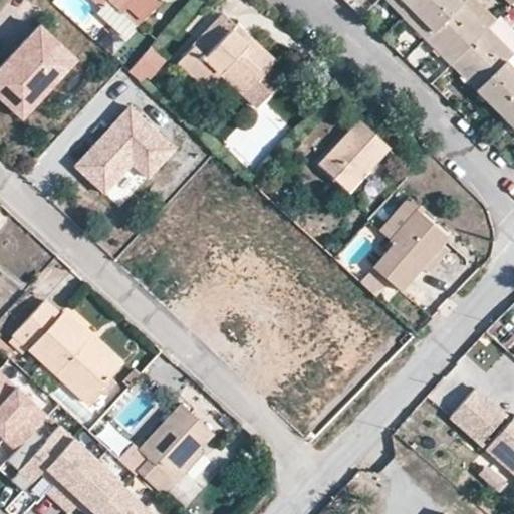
[(94,0),(101,7),(107,0),(108,0),(121,11),(127,5),(143,20),(161,0),(94,0)]
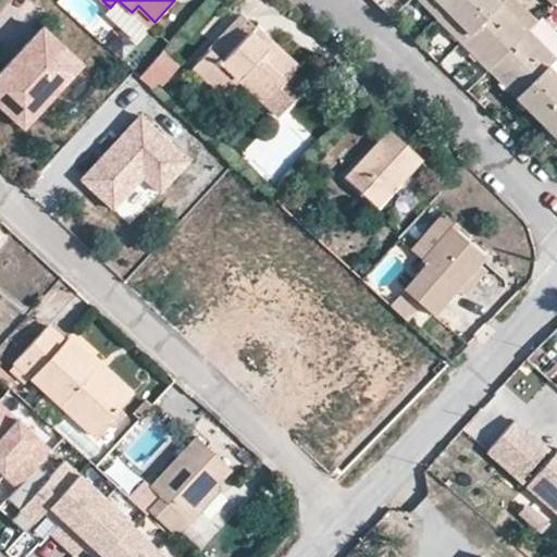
[(118,0),(116,0),(110,8),(106,12),(138,39),(155,22),(138,5),(132,12),(118,0)]
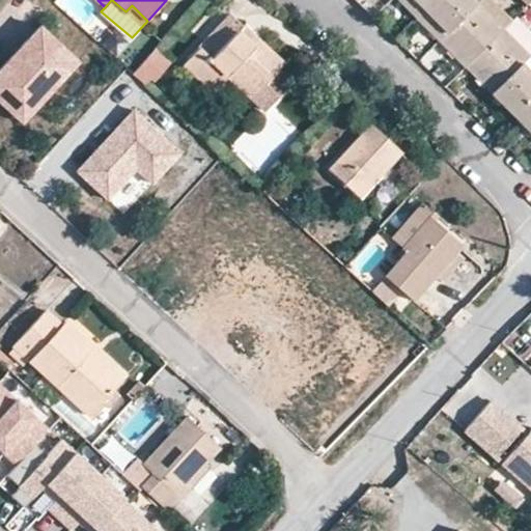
[(425,11),(414,0),(398,0),(417,20),(425,11)]
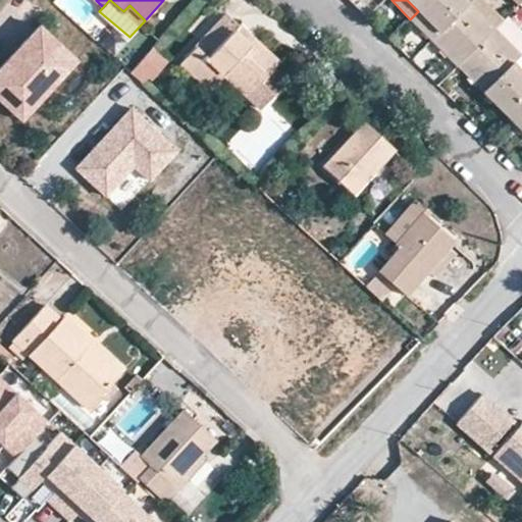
[(428,0),(407,0),(418,11),(428,0)]
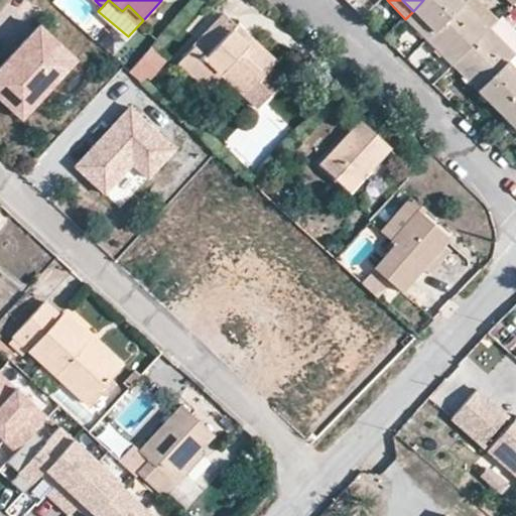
[(465,2),(462,0),(423,0),(413,11),(434,32),(465,2)]
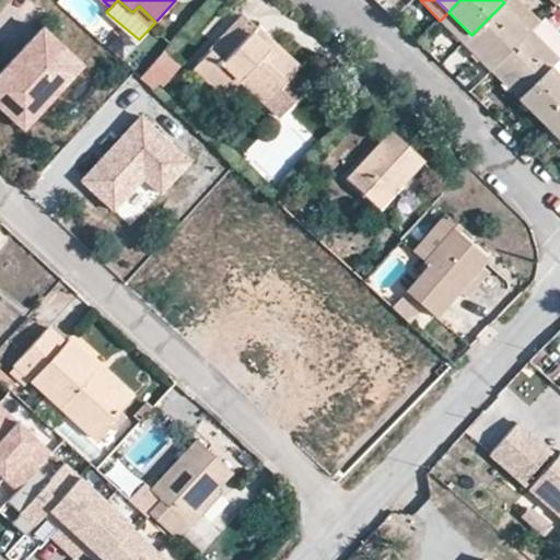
[(541,20),(521,0),(505,0),(504,2),(532,30),(541,20)]
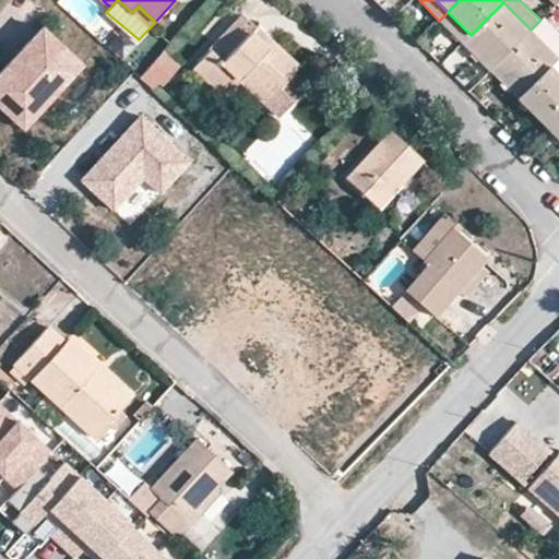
[(531,30),(503,2),(471,35),(462,43),(490,71),(531,30)]
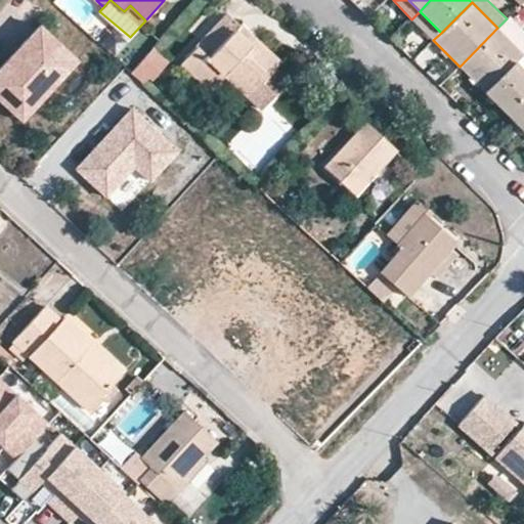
[(441,33),(420,11),(411,19),(433,40),(441,33)]
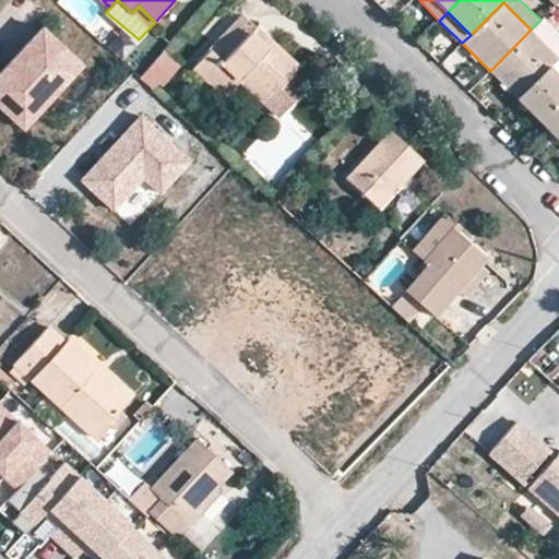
[(250,32),(256,26),(244,15),(211,49),(193,68),(224,96),(239,81),(280,117),(306,86),(293,72),(299,64),(273,42),(269,47),(250,32)]
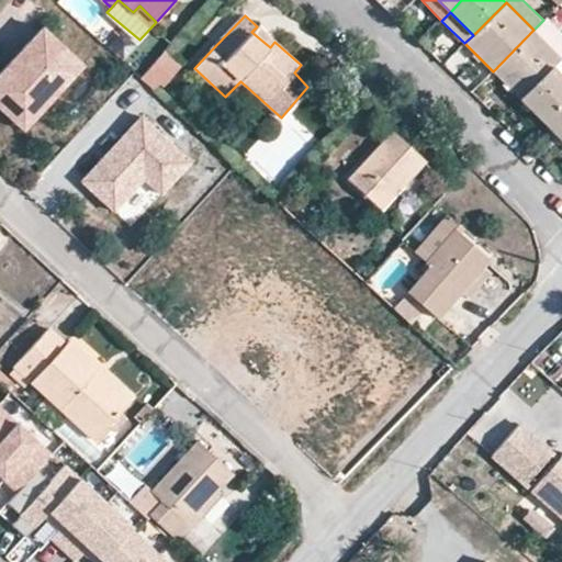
[(561,35),(544,18),(543,20),(534,30),(561,57),(561,56),(561,35)]
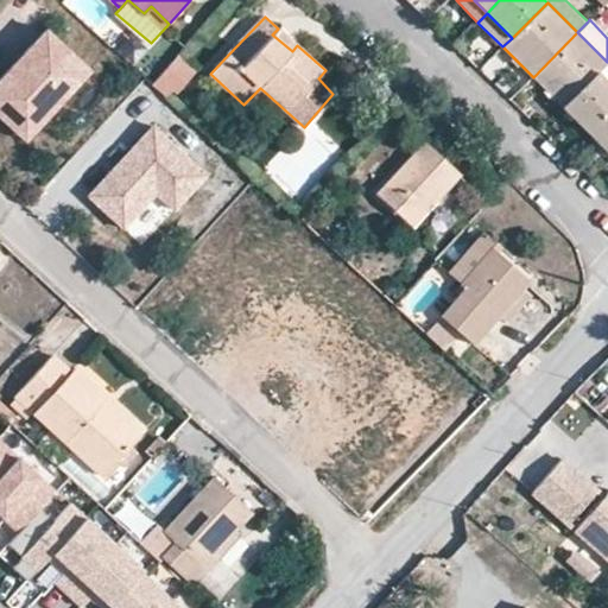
[(88,69),(44,29),(0,77),(0,93),(36,126),(88,69)]
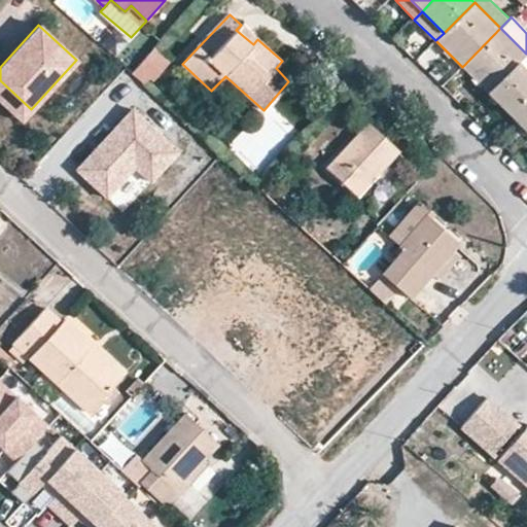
[(257,39),(241,25),(236,30),(253,44),(257,39)]
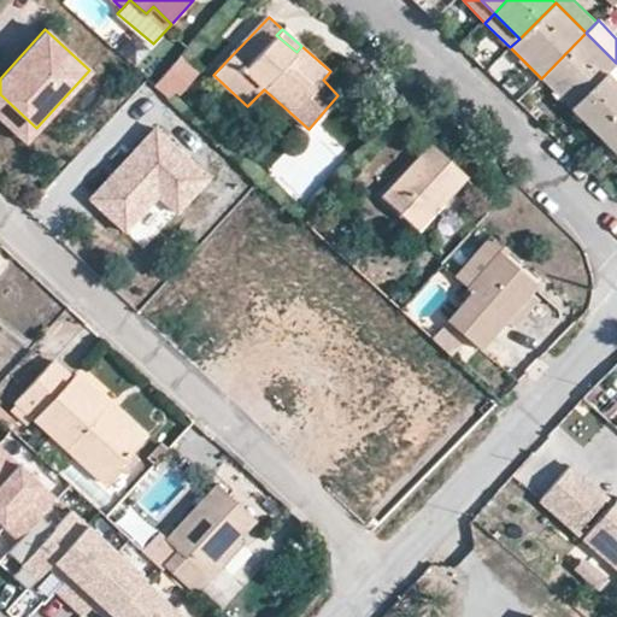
[(616,63),(586,33),(541,78),(570,109),(606,74),(616,63)]
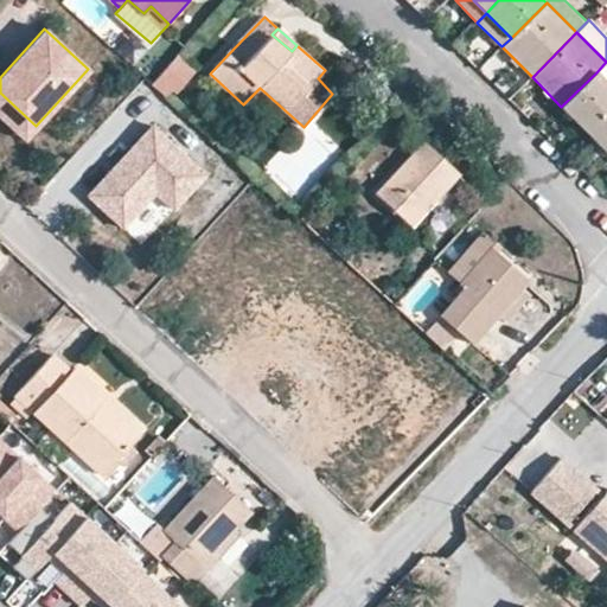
[(210,74),(229,53),(223,48),(204,68),(210,74)]
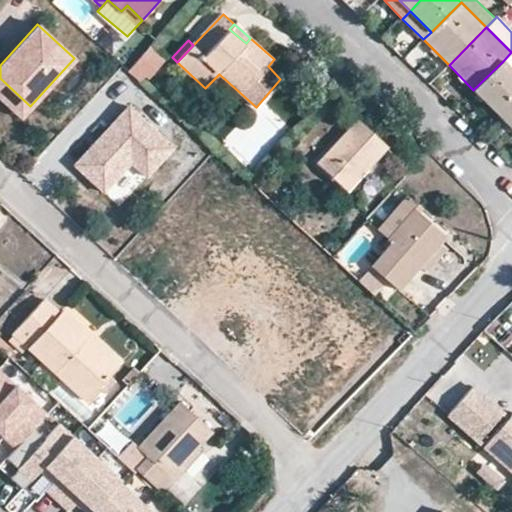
[(151,47),(129,72),(145,86),(167,61),(151,47)]
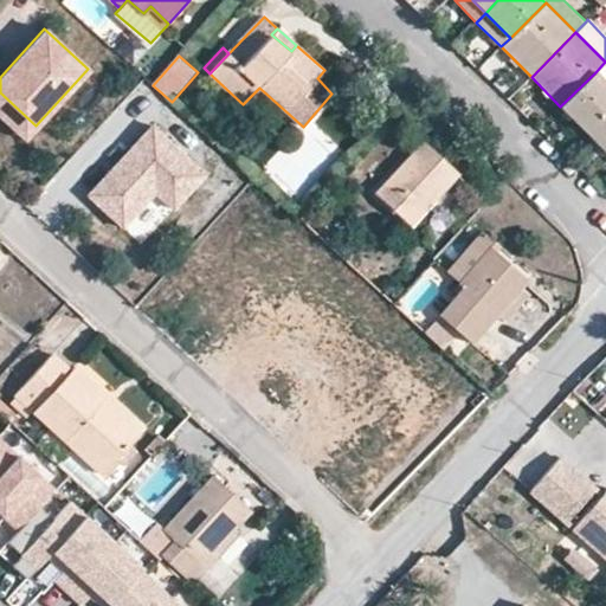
[(605,60),(605,62),(595,72),(605,82),(605,60)]
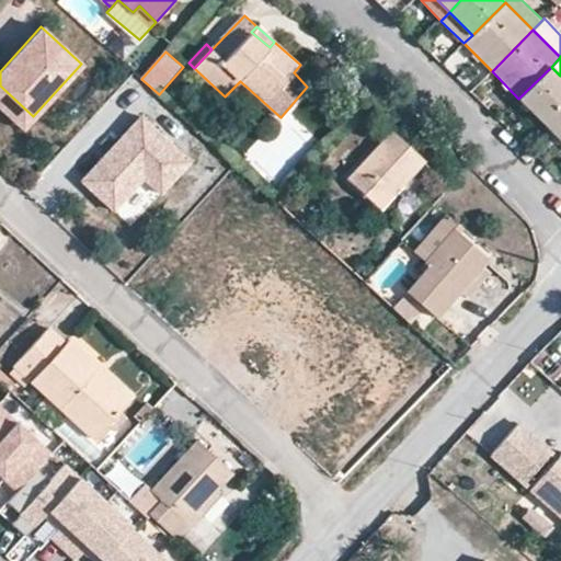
[(542,123),(560,104),(560,76),(551,67),(518,99),(542,123)]
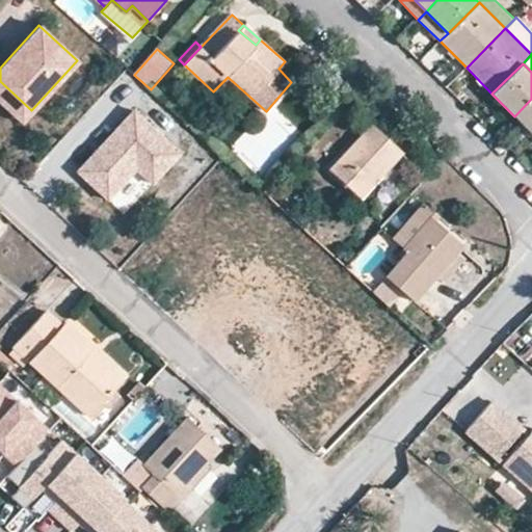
[(31,110),(0,81),(0,103),(21,122),(31,110)]
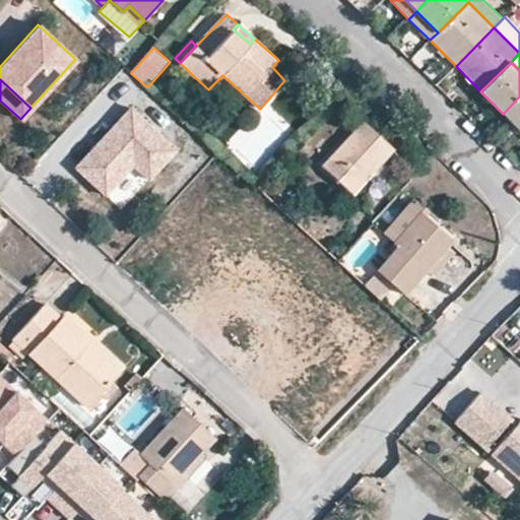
[(519,96),(503,114),(519,130),(519,96)]
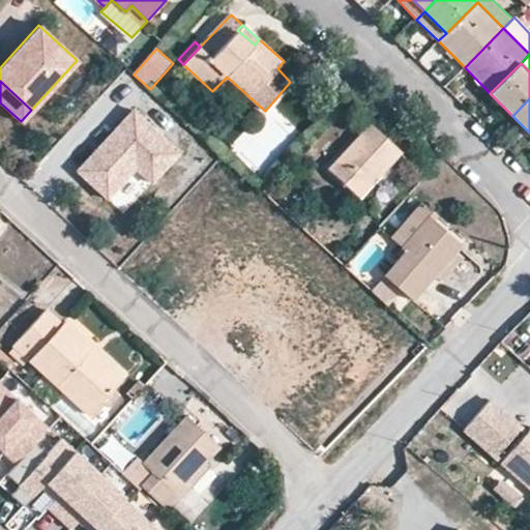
[(134,109),(77,171),(108,199),(136,167),(152,181),(180,151),(134,109)]
